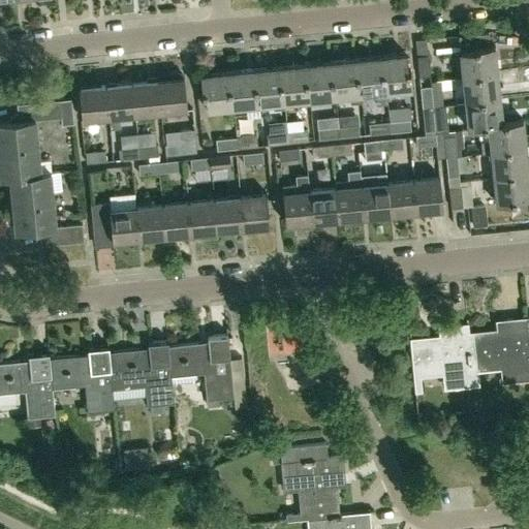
[(481,72),(498,71),(496,44),(491,45),(489,32),(458,35),(460,52),(461,52),(464,79),(483,76),(481,72)]
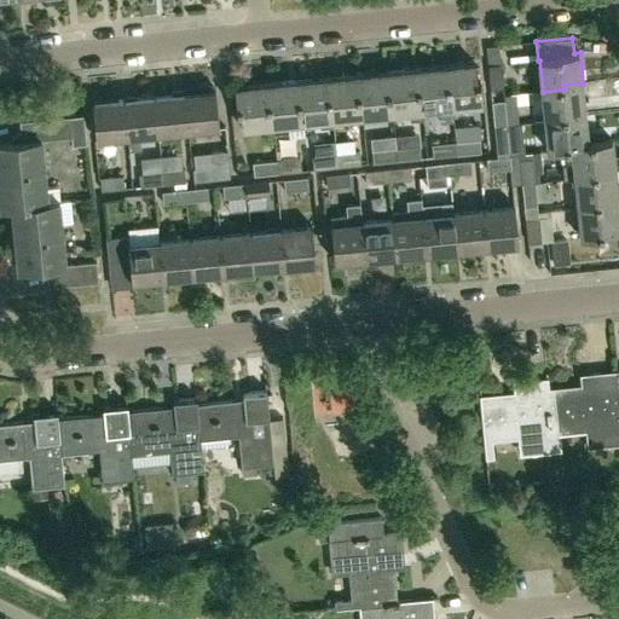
[(489,90),(502,88),(498,45),(485,46),(489,90)]
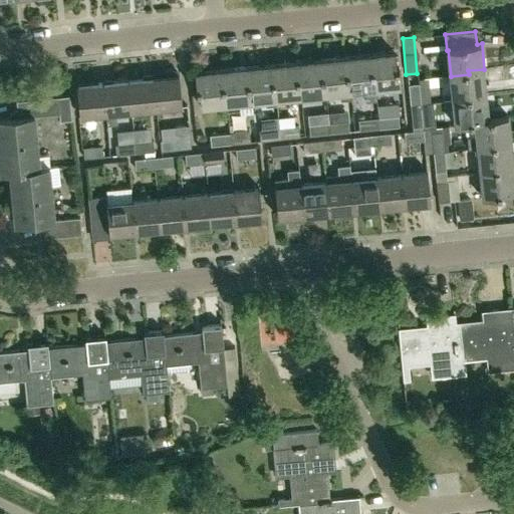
[(373,70),(375,89),(402,86),(400,67),(398,67),(396,52),(370,54),(371,71),(373,70)]
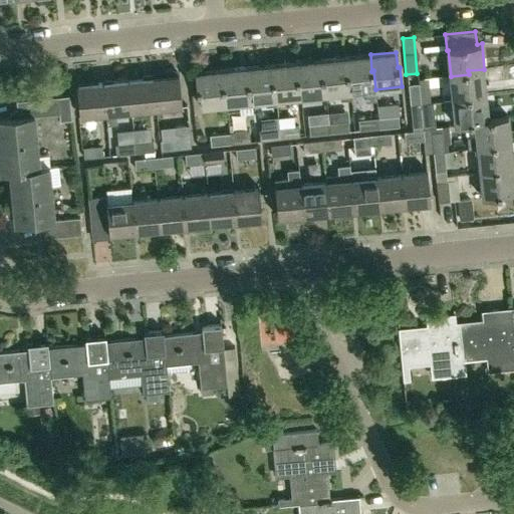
[(371,71),(370,54),(345,57),(346,73),(349,73),(350,91),(364,90),(365,101),(376,100),(375,89),(373,70),(371,71)]
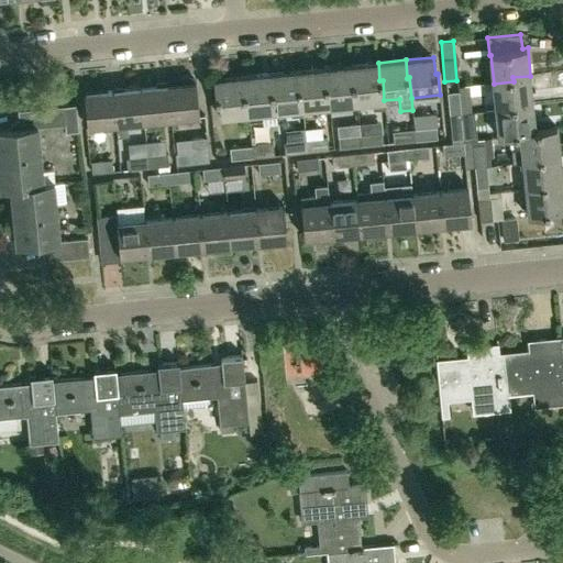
[(384,100),(383,80),(379,80),(378,63),(351,65),(352,84),(355,84),(357,103),(372,101),(373,110),(385,109),(384,100)]
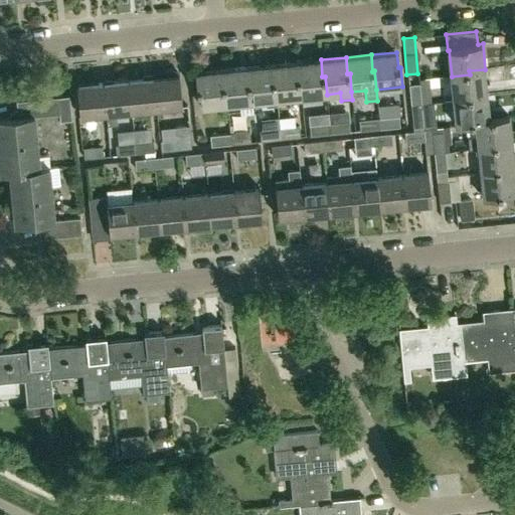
[(302,97),(327,95),(325,76),(322,76),(321,59),(296,62),(297,78),(300,78),(302,97)]
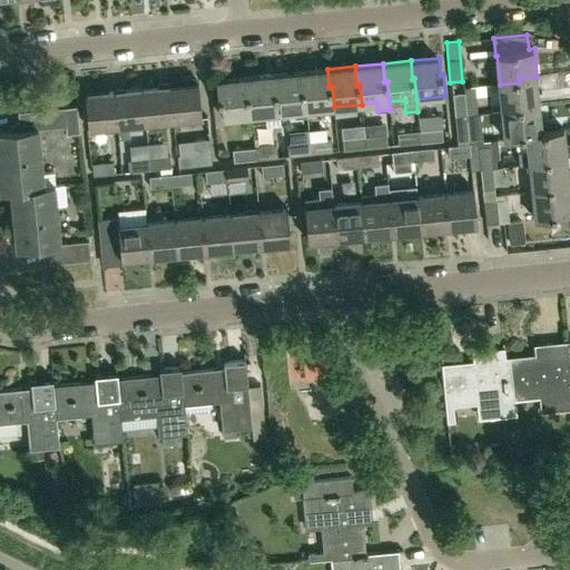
[(307,109),(334,107),(332,87),(328,87),(327,69),(301,71),(302,89),(305,89),(307,109)]
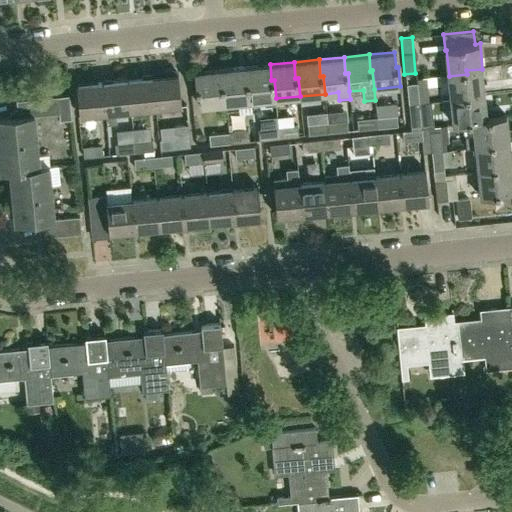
[(275,99),(276,98),(274,80),(271,80),(270,64),(245,67),(246,83),(249,82),(251,101),(264,100),(264,106),(275,105),(275,99)]
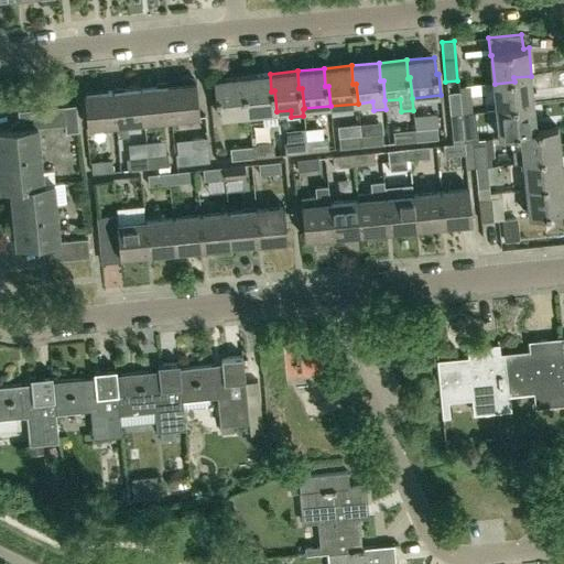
[(249,114),(277,111),(274,90),(271,91),(270,74),(242,76),(243,94),(247,94),(249,114)]
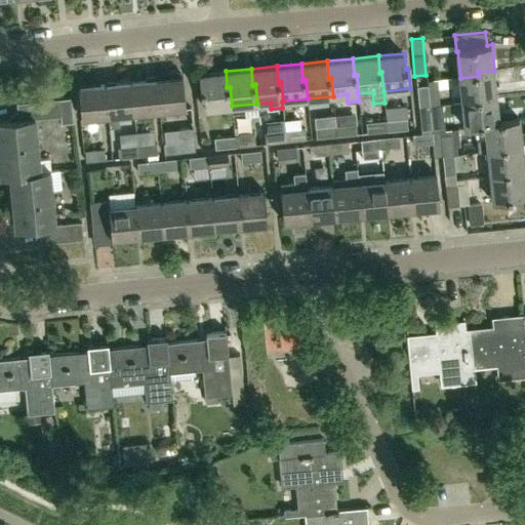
[(157,78),(161,111),(187,109),(183,75),(182,75),(182,73),(178,71),(169,72),(166,74),(167,77),(157,78)]
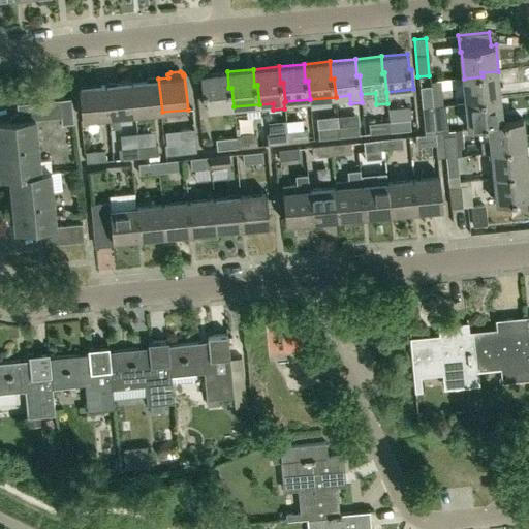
[(208,110),(234,106),(231,88),(228,88),(227,71),(201,74),(204,94),(207,94),(208,110)]
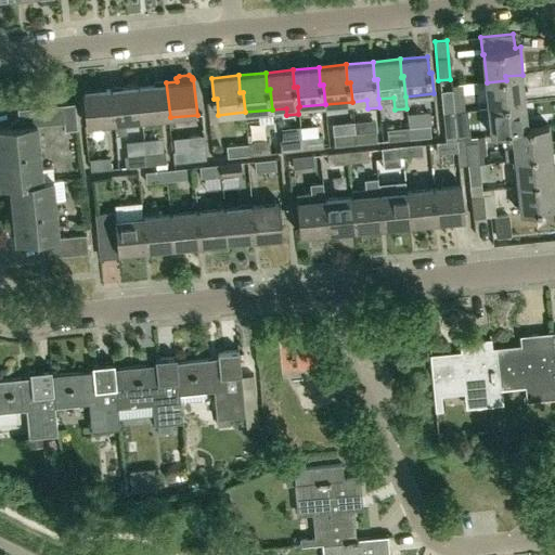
[(508,103),(526,101),(523,75),(505,76),(506,80),(487,82),(489,108),(508,107),(508,103)]
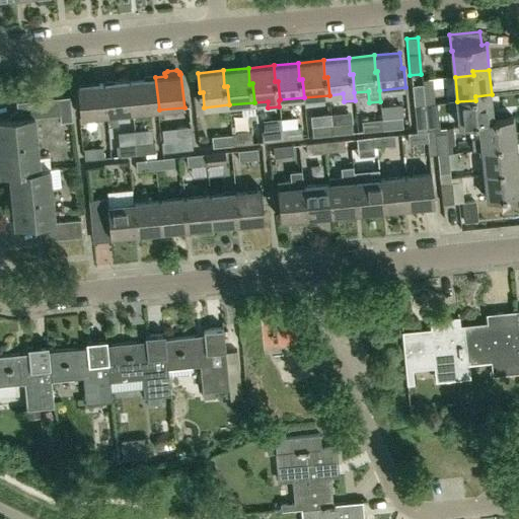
[(133,113),(159,109),(155,77),(130,79),(133,113)]
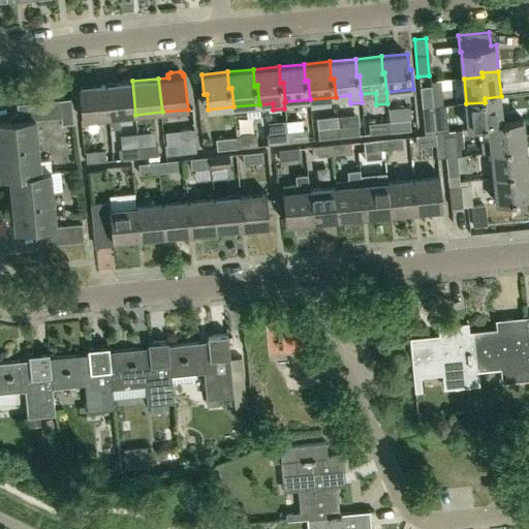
[(121,126),(120,116),(135,115),(132,81),(105,84),(110,117),(111,127),(121,126)]
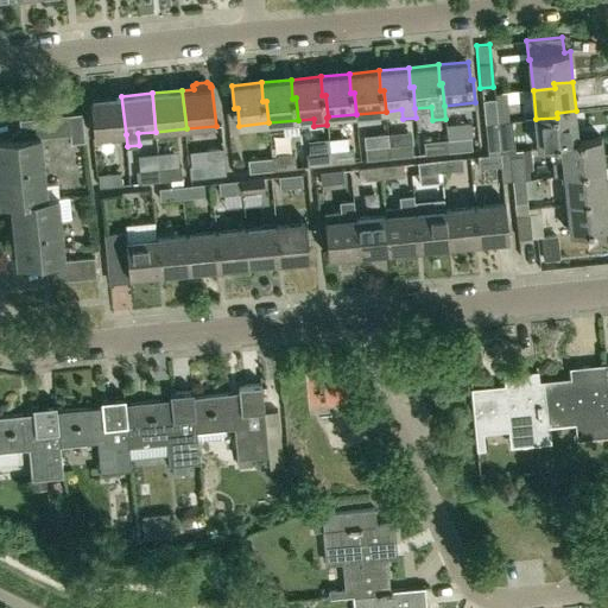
[(96,138),(126,134),(121,96),(92,99),(96,138)]
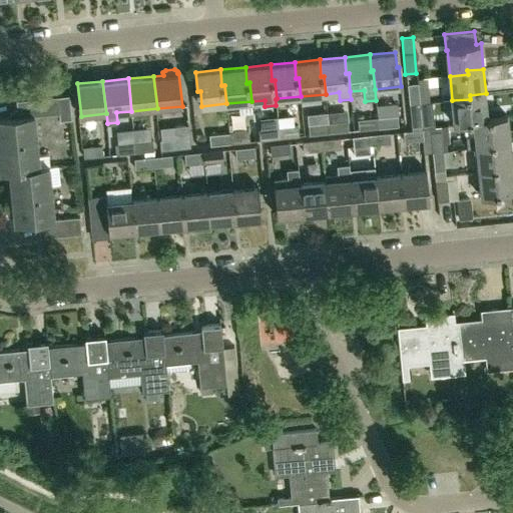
[(409,105),(420,104),(418,83),(407,83),(409,105)]
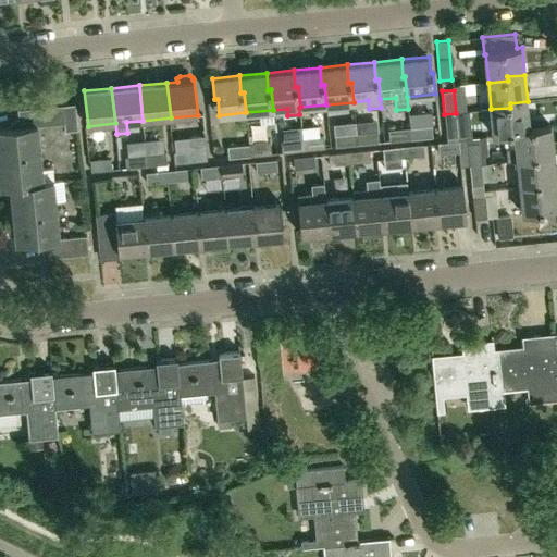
[(529,128),(530,128),(528,101),(510,103),(510,108),(491,109),(493,136),(509,135),(515,134),(515,133),(530,131),(529,128)]
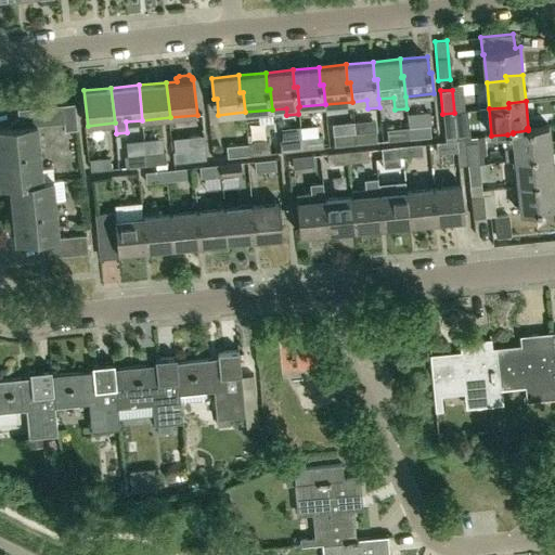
[(0,156),(39,153),(37,125),(64,121),(64,129),(77,128),(75,103),(17,108),(18,118),(15,118),(11,124),(12,127),(0,128),(0,156)]
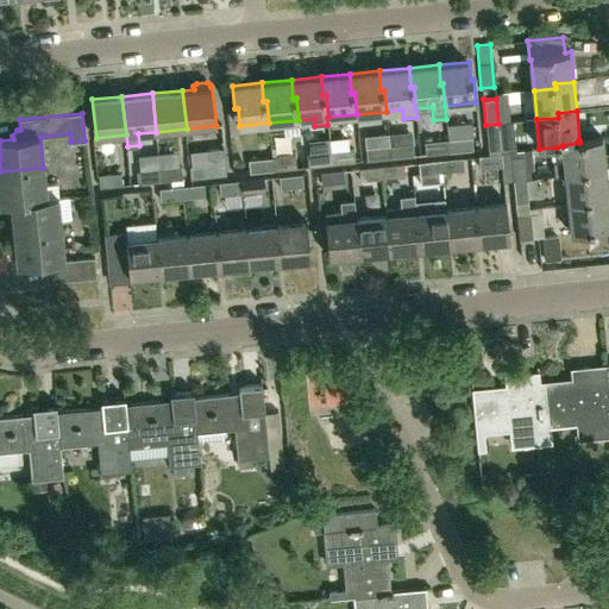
[(504,154),(503,151),(502,152),(501,145),(498,124),(485,125),(489,155),(504,154)]
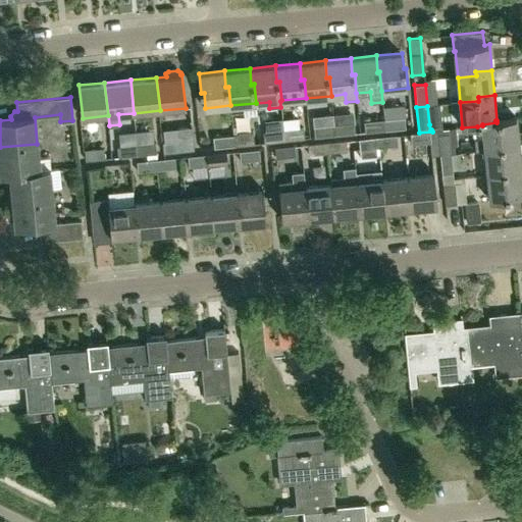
[(384,119),(385,131),(405,128),(404,117),(384,119)]
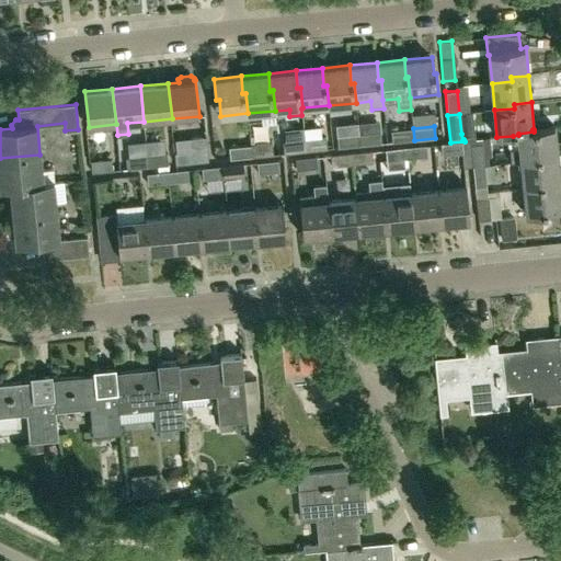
[(533,129),(534,132),(518,134),(518,135),(519,148),(510,149),(511,162),(521,161),(522,161),(541,160),(541,157),(558,155),(556,127),(534,129),(533,129)]
